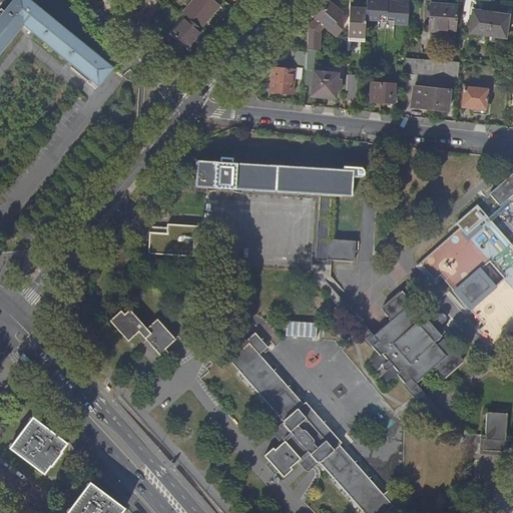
[(98,84),(99,85),(113,66),(112,65),(112,66),(31,0),(13,0),(0,16),(0,53),(24,23),(98,83),(98,84)]
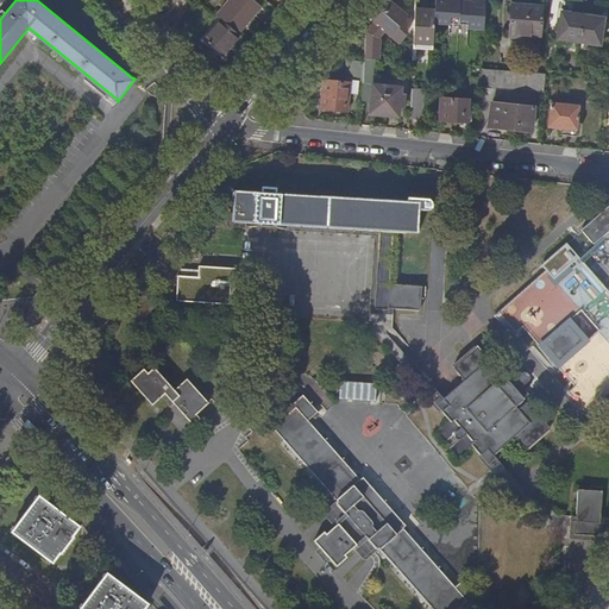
[(231,0),(218,16),(223,19),(238,32),(261,5),(253,0),(231,0)]
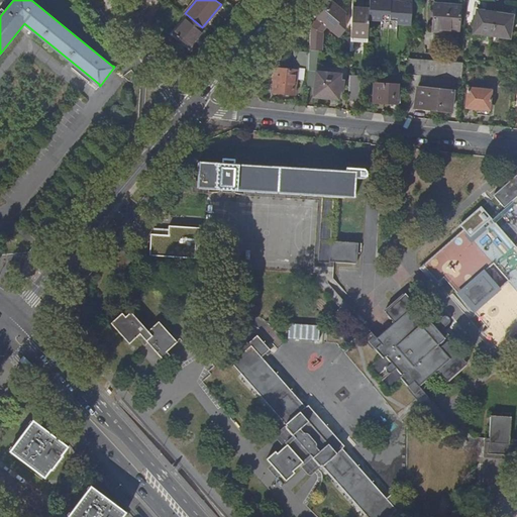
[(369,8),(368,19),(389,20),(390,4),(383,3),(383,0),(369,0),(369,6),(369,8)]
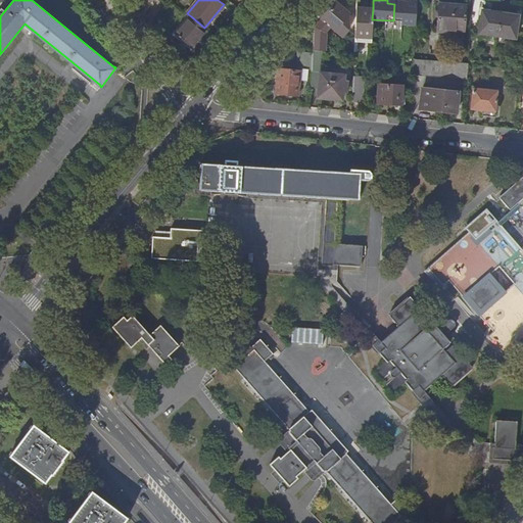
[(402,0),(402,4),(394,4),(393,20),(401,21),(401,24),(416,25),(417,0),(402,0)]
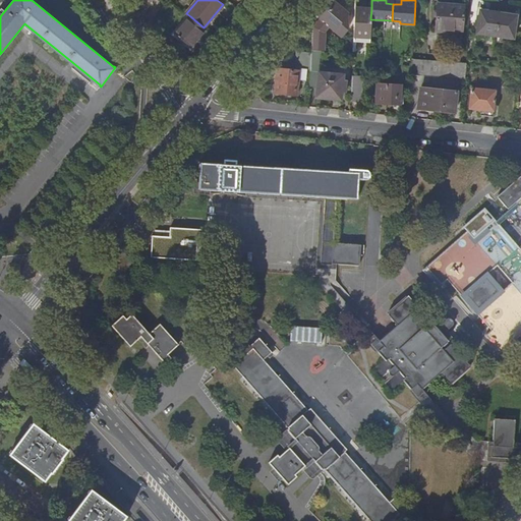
[(348,14),(336,3),(322,17),(331,26),(341,37),(348,30),(348,14)]
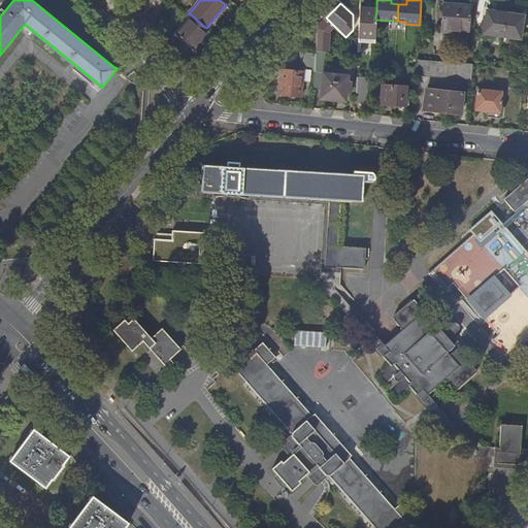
[(468,32),(470,6),(443,4),(443,11),(440,11),(439,17),(442,18),(441,30),(468,32)]
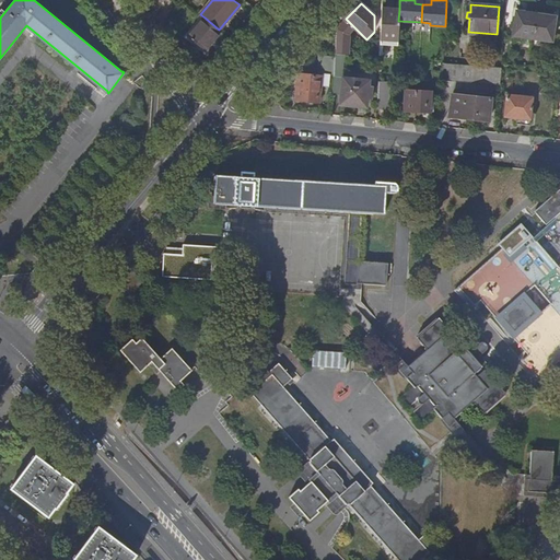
[(380,45),(397,46),(398,21),(399,9),(391,9),(389,11),(382,10),(380,45)]
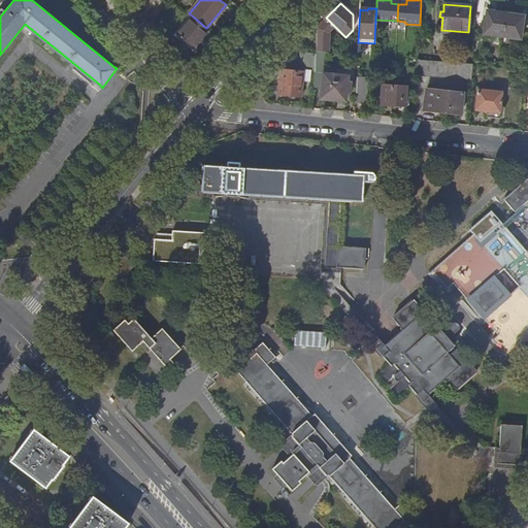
[(501,36),(504,13),(487,10),(484,33),(501,36)]
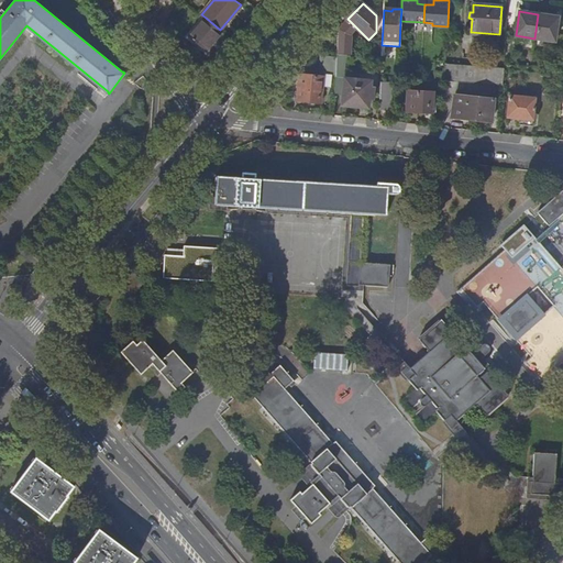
[(558,17),(538,14),(534,39),(554,41),(558,17)]
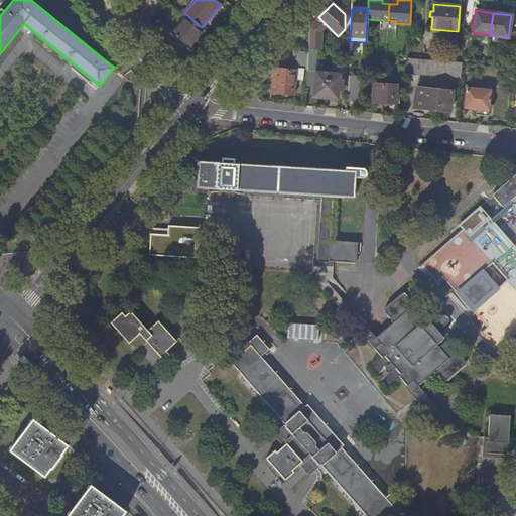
[(189,46),(204,29),(202,27),(188,16),(173,33),(189,46)]
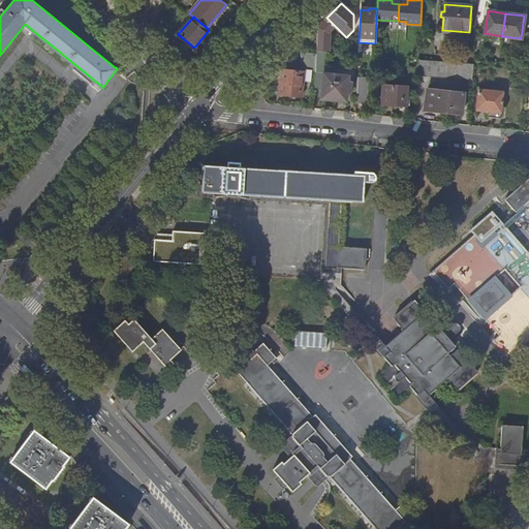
[(336,27),(327,18),(317,27),(317,51),(325,52),(330,52),(331,33),(336,27)]
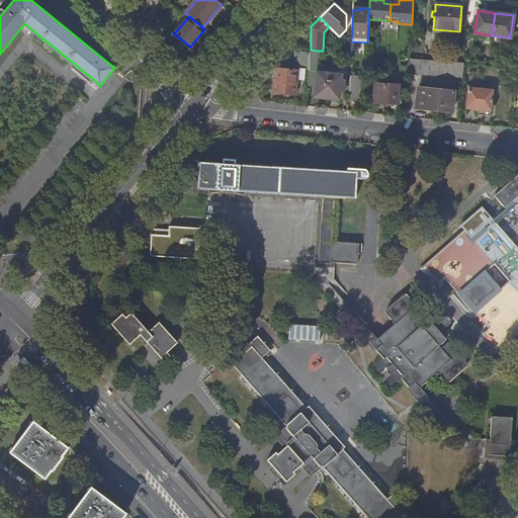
[(309,69),(308,87),(315,88),(314,97),(329,99),(329,95),(339,97),(341,78),(337,78),(337,75),(317,72),(319,51),(311,50),(310,60),(309,69)]
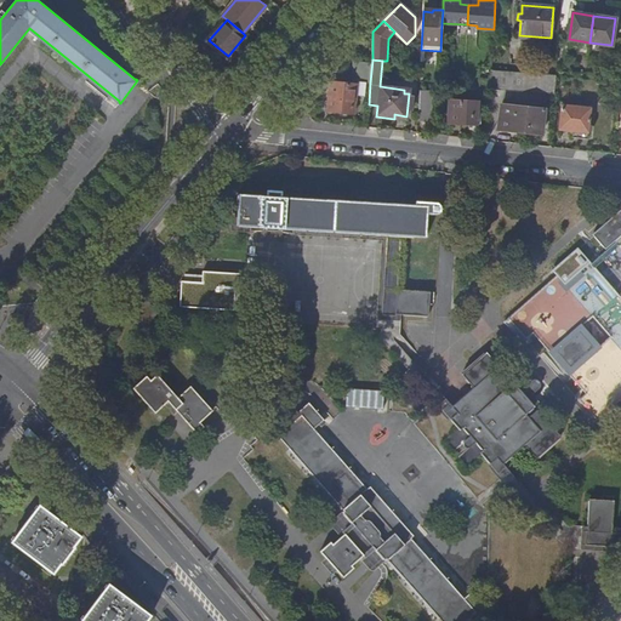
[(365,81),(370,83),(371,72),(368,72),(369,63),(354,62),(354,81),(357,81),(365,81)]
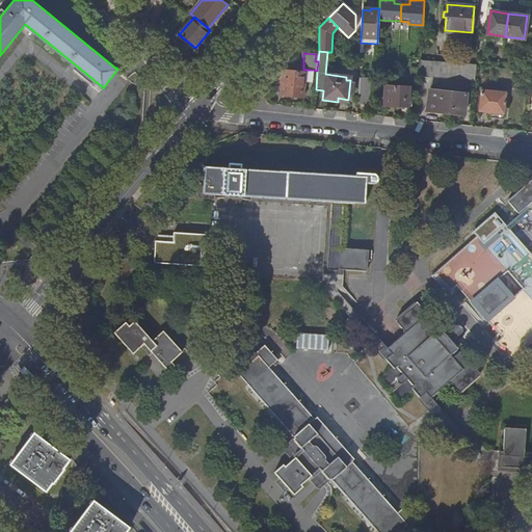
[(420,73),(475,77),(476,64),(421,60),(420,70),(420,73)]
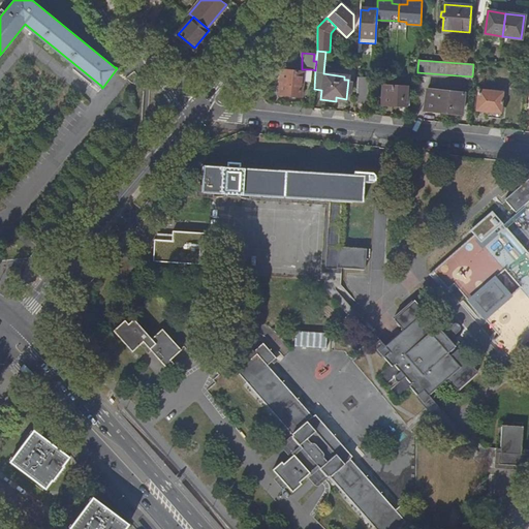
[(417,78),(417,75),(417,72),(417,69),(409,68),(408,76),(417,78)]
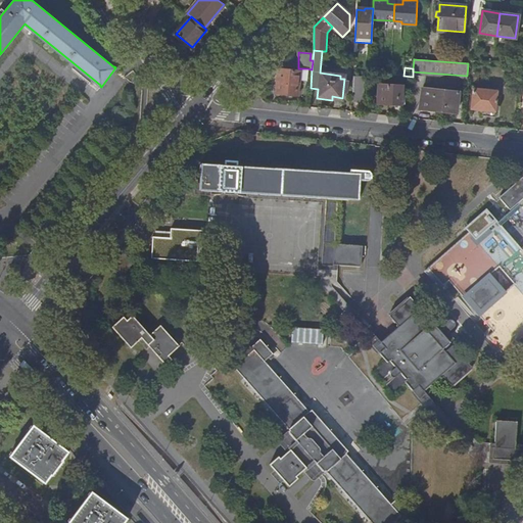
[(298,96),(300,81),(300,72),(279,69),(276,94),(298,96)]
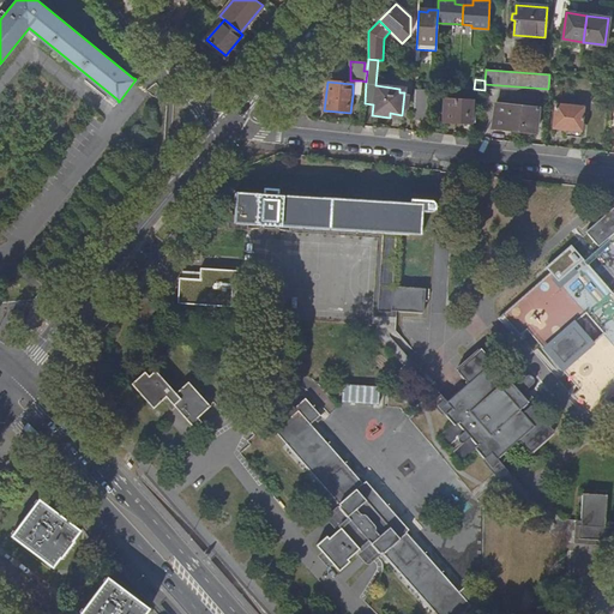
[(415,89),(413,119),(425,120),(426,90),(415,89)]
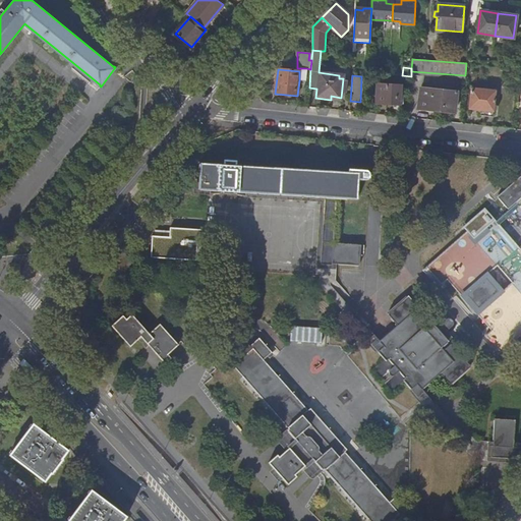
[(400,105),(400,95),(401,85),(377,84),(375,103),(400,105)]
